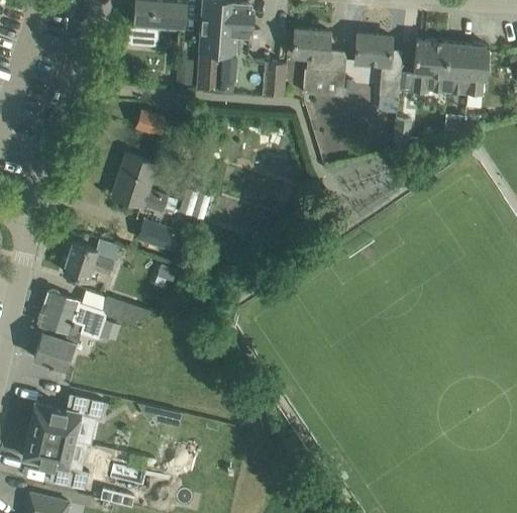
[(184,29),(185,17),(186,0),(134,0),(132,24),(129,24),(127,44),(148,46),(150,26),(184,29)]
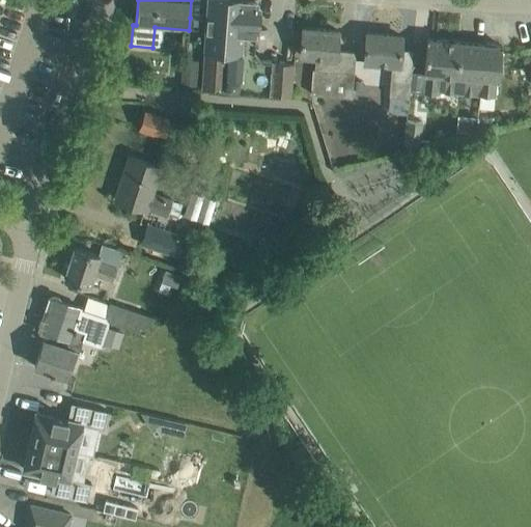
[(204,51),(205,51),(202,93),(219,89),(219,92),(253,95),(255,75),(226,73),(227,54),(241,55),(242,35),(254,36),(257,2),(224,0),(207,0),(206,20),(204,51)]
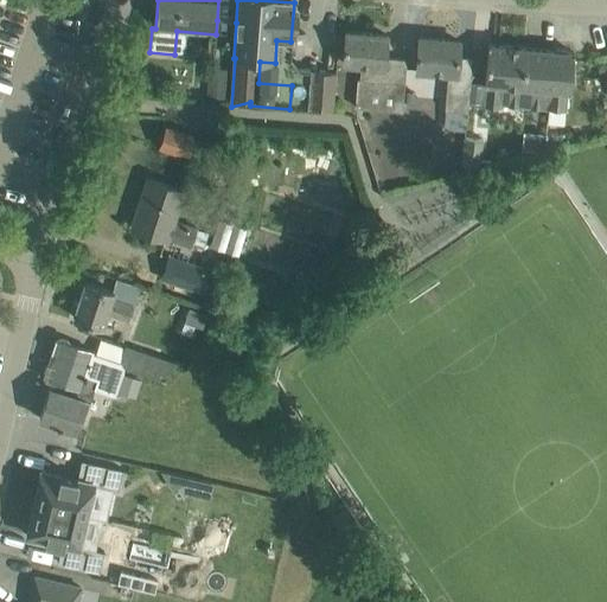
[(344,58),(343,65),(360,68),(383,70),(383,83),(359,82),(358,82),(356,110),(401,115),(404,88),(406,64),(384,62),(387,39),(345,36),(344,58)]
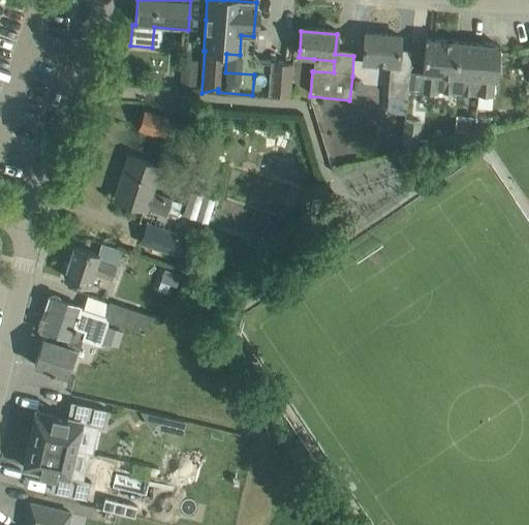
[(362,63),(393,66),(390,99),(407,100),(410,60),(399,59),(400,39),(365,36),(362,63)]
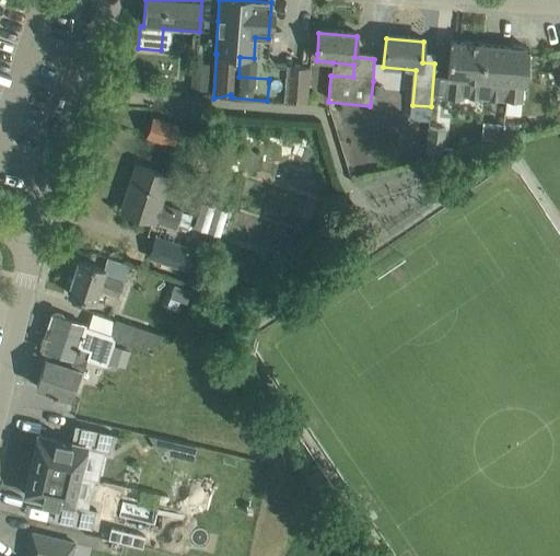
[(463,99),(485,101),(490,48),(451,44),(446,80),(447,80),(445,101),(463,103),(463,99)]
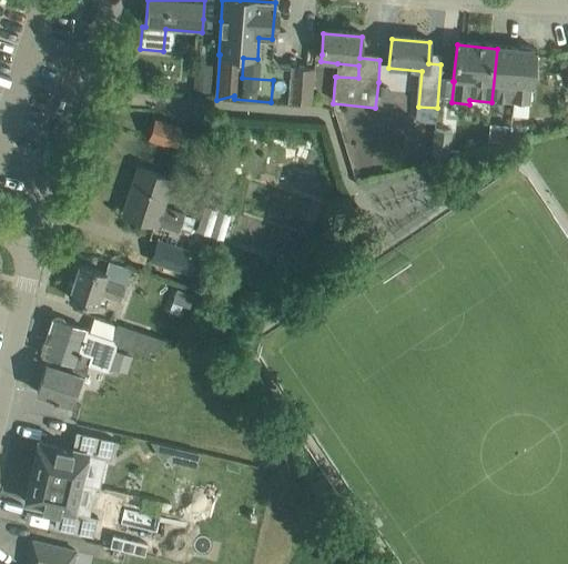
[(537,52),(497,49),(492,102),(529,106),(530,89),(534,89),(537,52)]
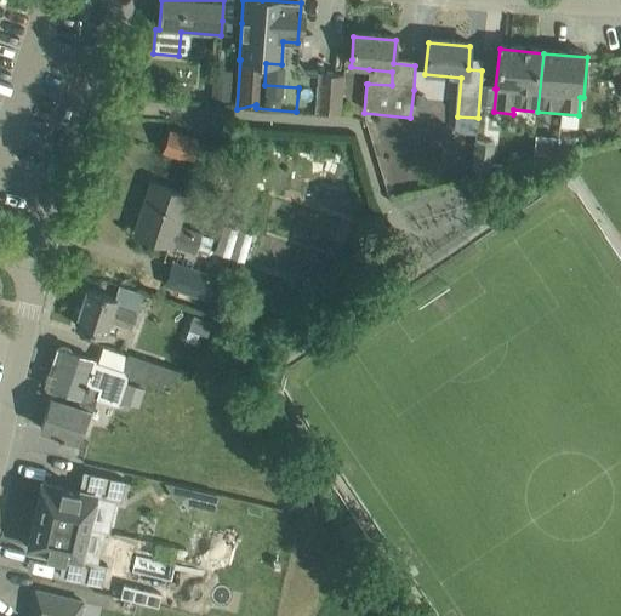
[(233,75),(214,73),(211,102),(231,104),(233,75)]
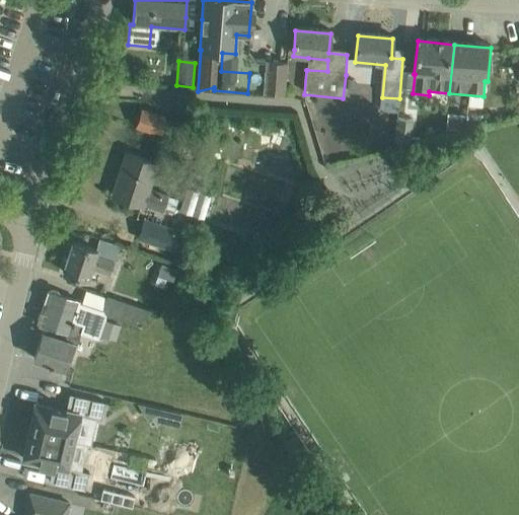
[(287,65),(250,62),(249,73),(247,93),(285,95),(287,65)]
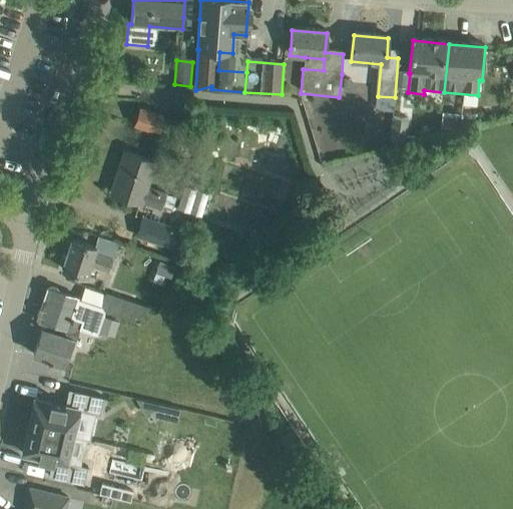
[(340,114),(356,116),(358,101),(341,100),(340,114)]
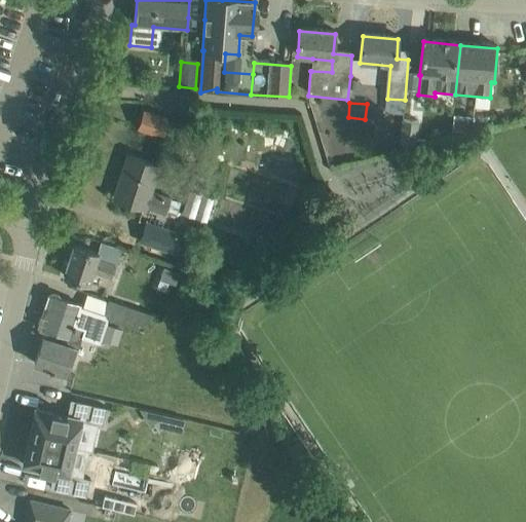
[(137,131),(161,138),(167,120),(143,112),(137,131)]
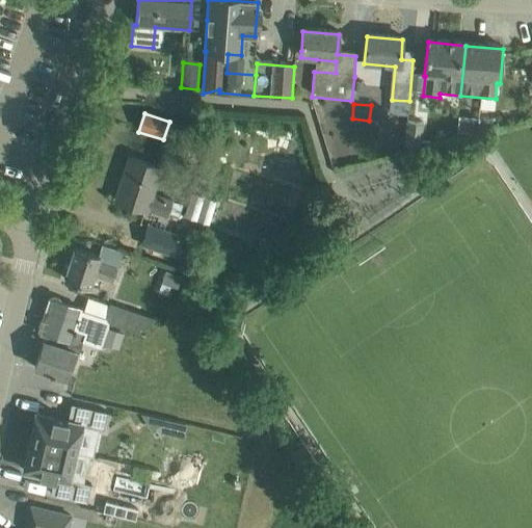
[(161,170),(150,166),(130,159),(115,203),(147,213),(148,211),(179,221),(183,207),(152,196),(161,170)]
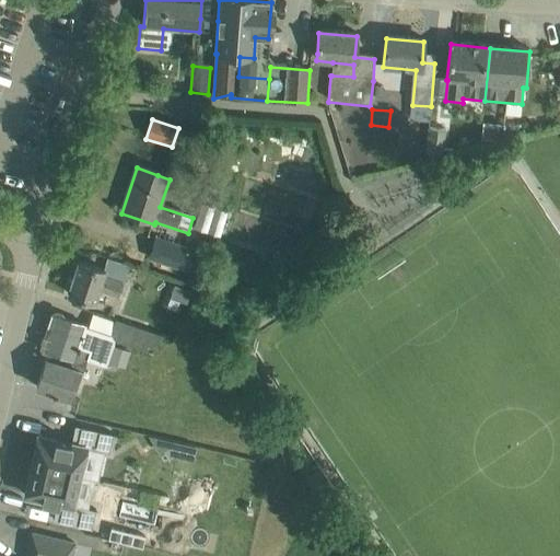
[(149,258),(194,273),(199,254),(154,241),(149,258)]
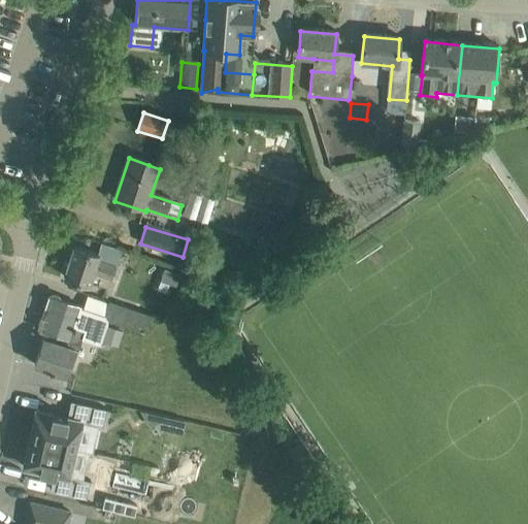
[(121,253),(122,252),(101,246),(98,257),(74,249),(64,280),(89,288),(93,275),(111,282),(116,269),(117,267),(128,270),(131,257),(121,253)]
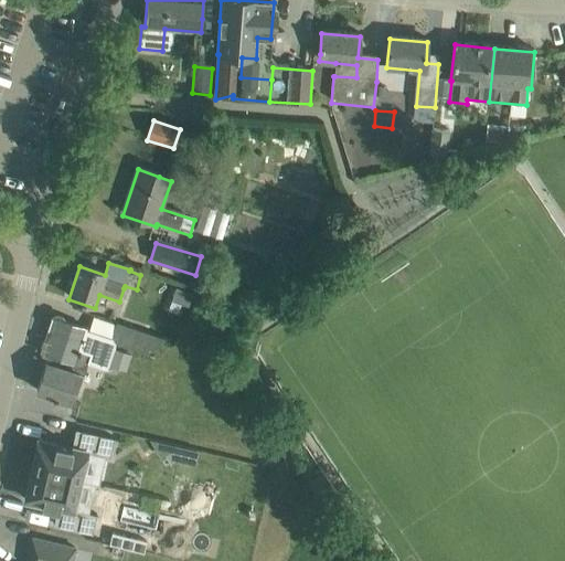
[(193,296),(176,289),(171,303),(189,308),(193,296)]
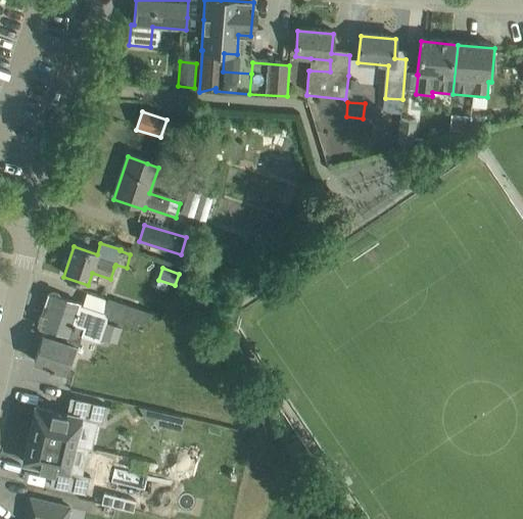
[(152,315),(108,300),(103,315),(52,297),(42,328),(48,330),(46,338),(43,337),(34,364),(49,368),(48,369),(64,374),(68,362),(74,364),(82,337),(99,343),(107,320),(137,329),(152,315)]
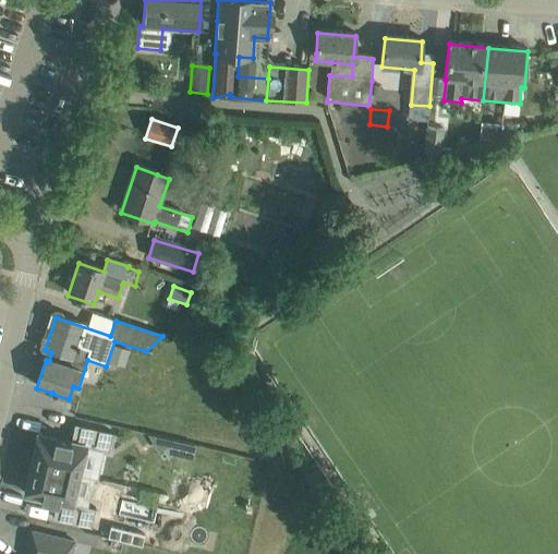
[(38,436),(32,466),(77,477),(84,448),(109,455),(113,435),(75,426),(71,444),(38,436)]
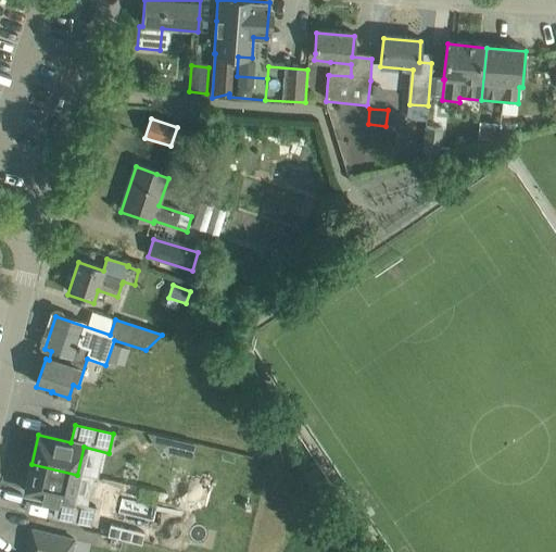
[(178,442),(147,435),(160,454),(178,442)]
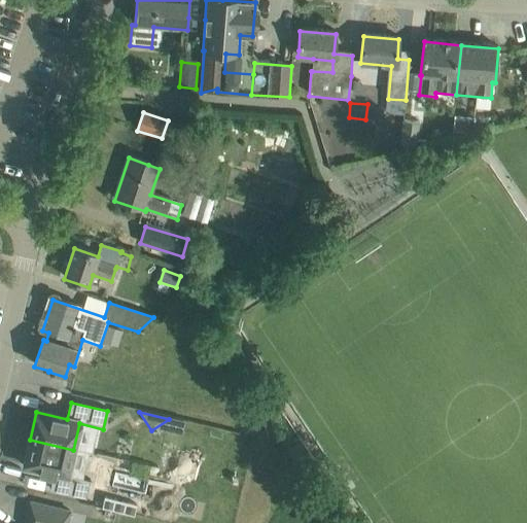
[(73,450),(30,440),(23,468),(54,476),(50,491),(86,500),(91,482),(67,476),(73,450)]
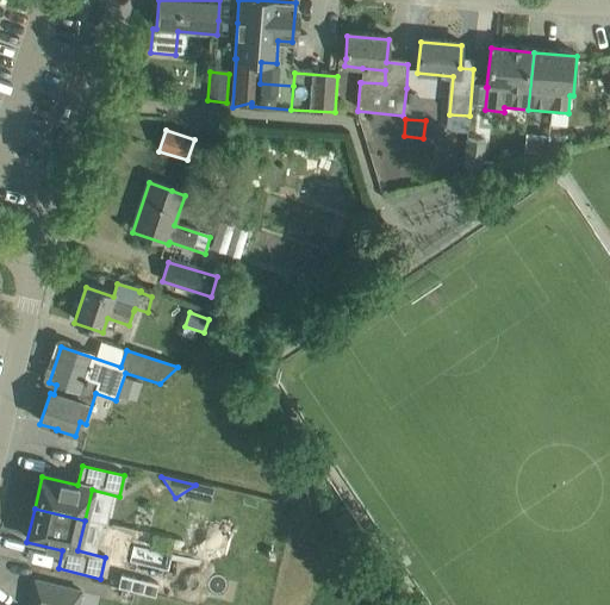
[(120,578),(118,590),(155,599),(157,586),(120,578)]
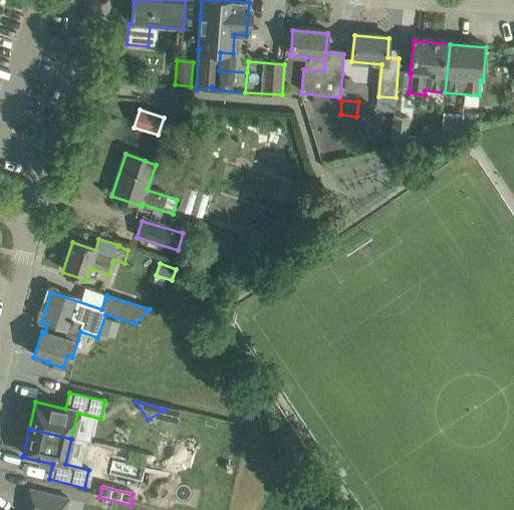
[(65,509),(68,501),(29,491),(24,509),(65,509)]
